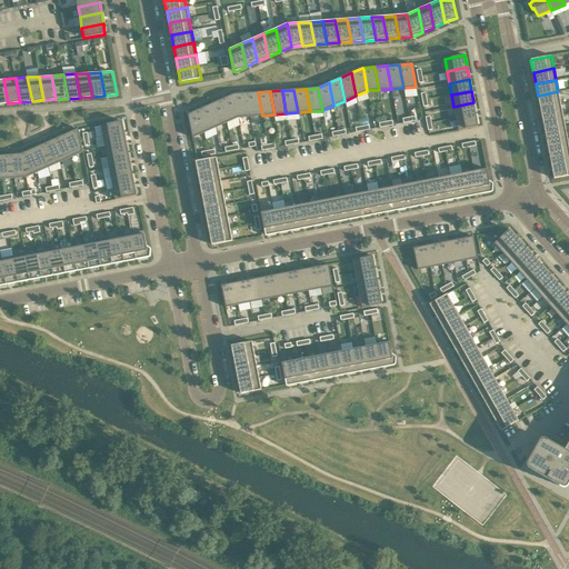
[(541,107),(560,103),(558,91),(539,96),(538,96),(540,108),(541,107)]
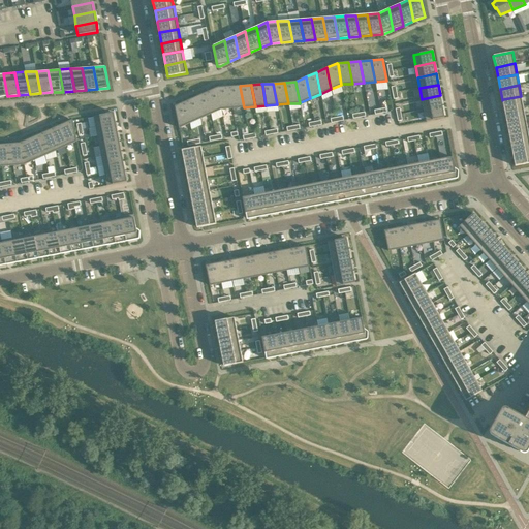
[(240,86),(228,87),(228,88),(232,109),(244,107),(240,87),(240,86)]
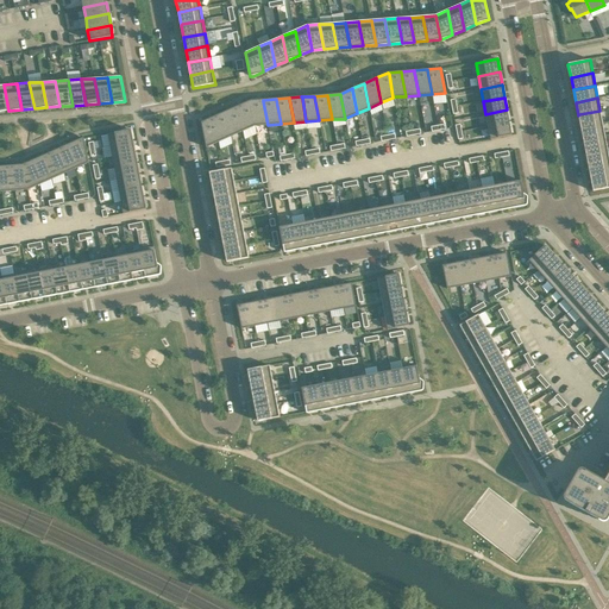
[(263,101),(263,100),(250,101),(250,102),(255,126),(256,125),(268,125),(263,101)]
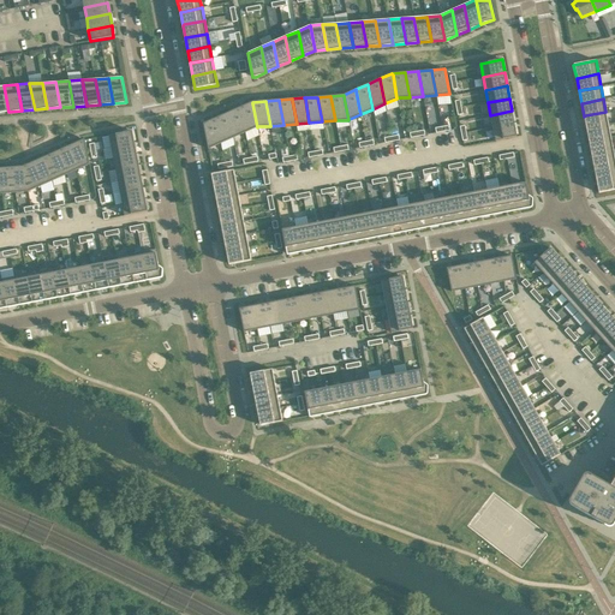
[(257,127),(252,103),(252,102),(240,107),(240,108),(245,132),(257,127)]
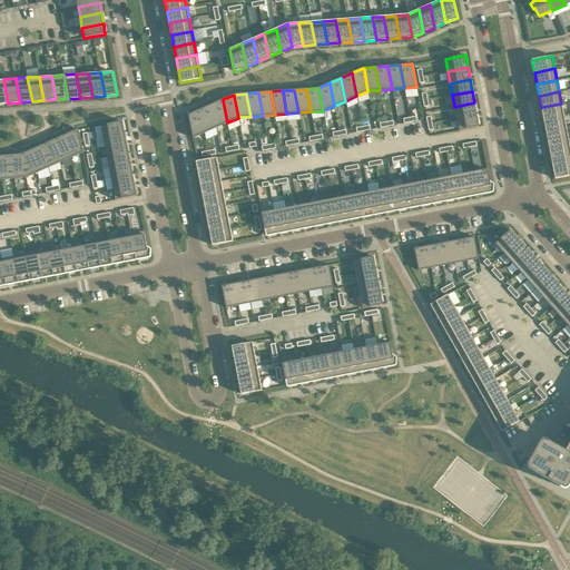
[(212,105),(212,106),(216,128),(227,123),(223,100),(223,99),(212,105)]
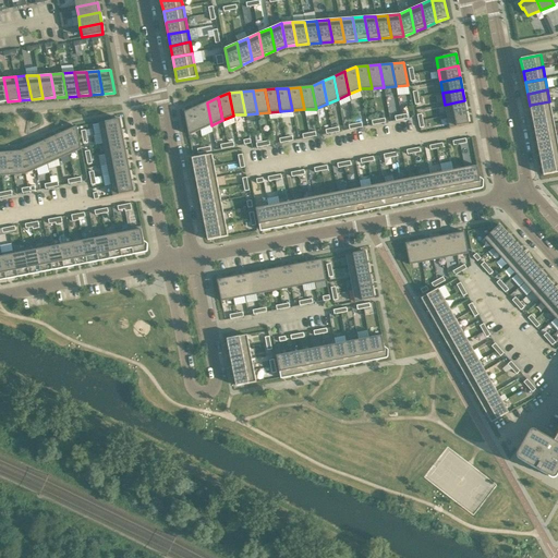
[(464,100),(445,105),(447,116),(466,112),(464,100)]
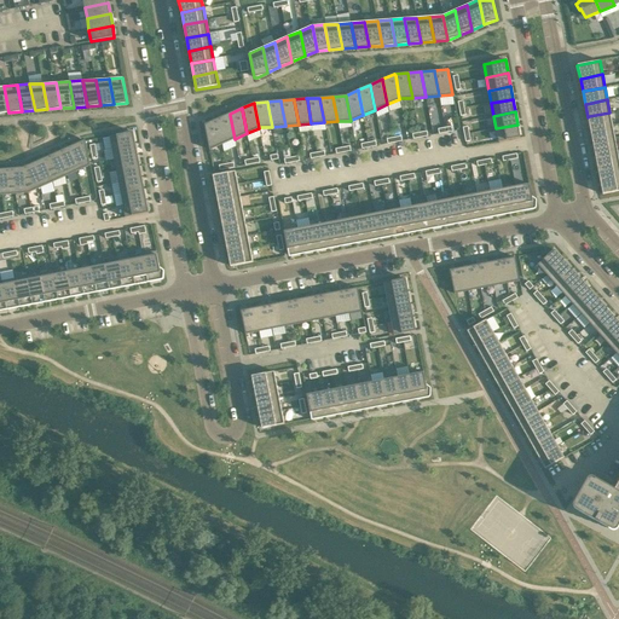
[(591,129),(612,126),(609,113),(589,116),(588,117),(590,129),(591,129)]
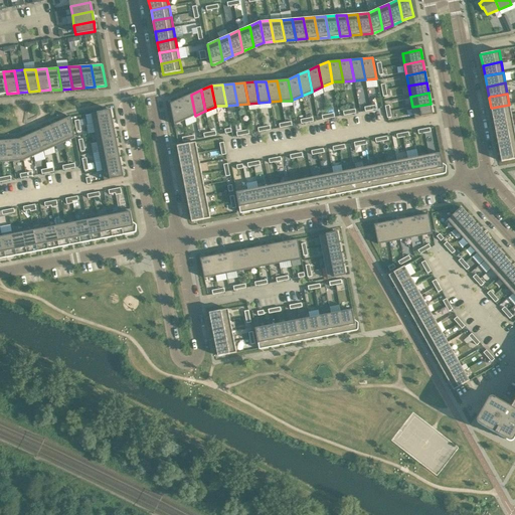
[(185,120),(195,116),(191,96),(191,95),(181,99),(181,100),(185,120)]
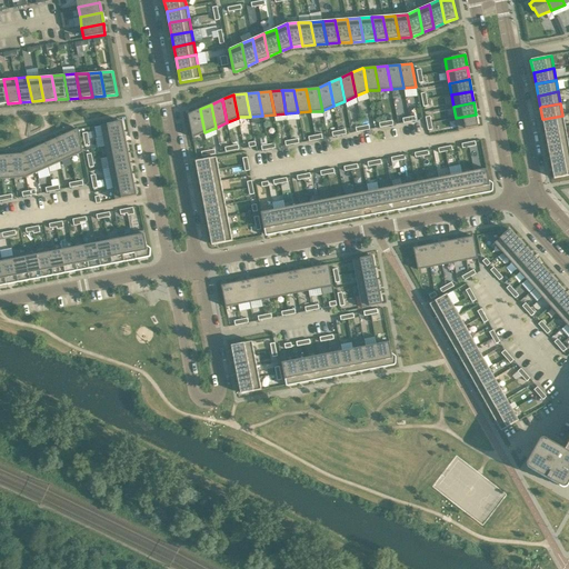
[(200,109),(188,115),(192,138),(205,132),(200,110),(200,109)]
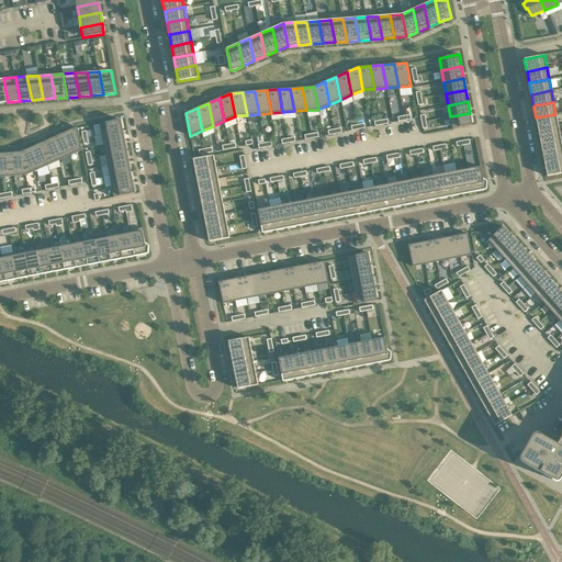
[(470,113),(450,116),(452,128),(472,125),(470,113)]
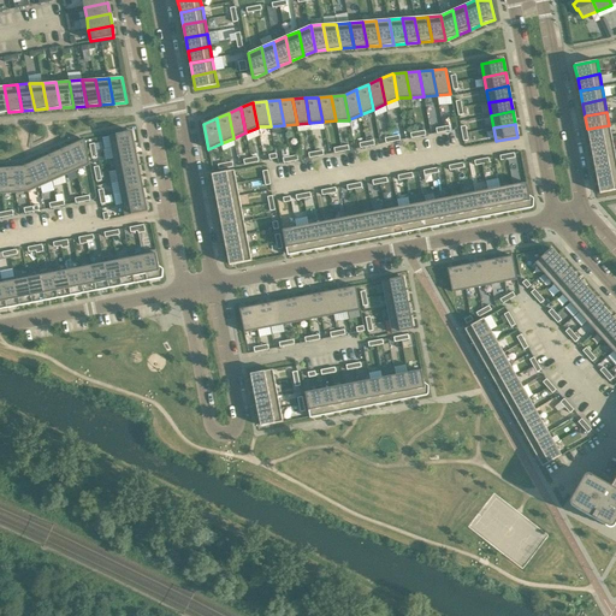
[(591,142),(611,137),(609,125),(588,129),(587,129),(590,142),(591,142)]
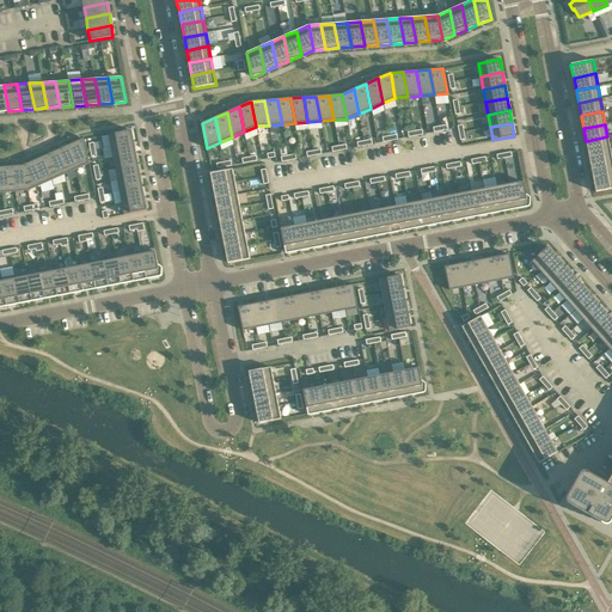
[(109,135),(110,147),(134,142),(132,130),(109,135)]
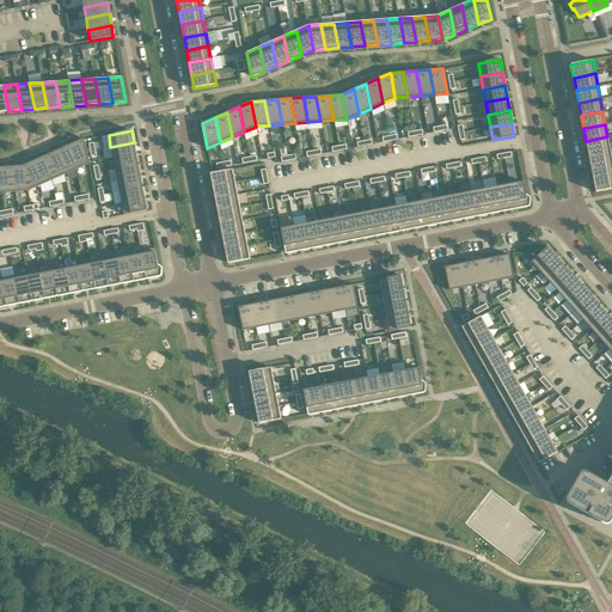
[(611,150),(607,136),(587,141),(586,141),(588,153),(589,153),(611,150)]
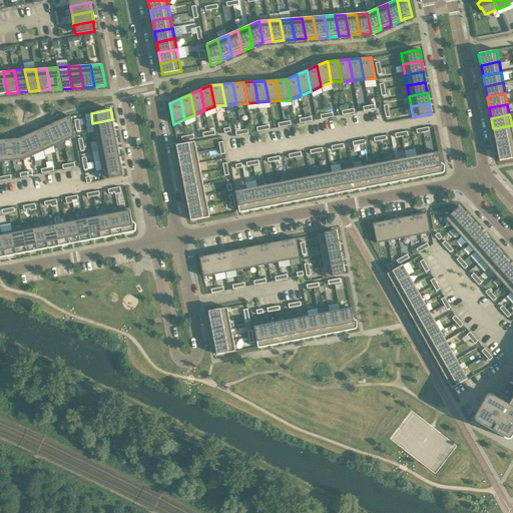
[(64,142),(74,137),(70,116),(60,120),(60,121),(64,142)]
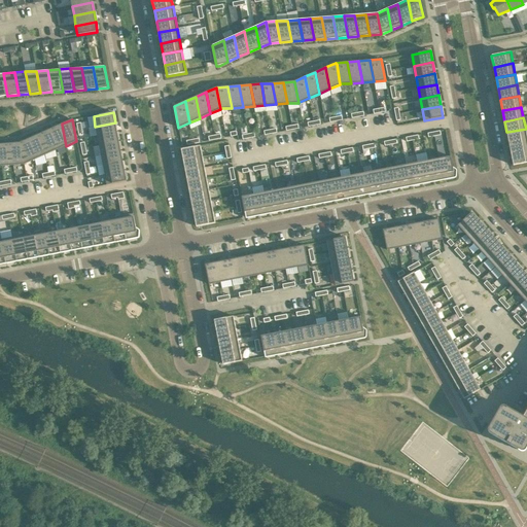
[(95,127),(97,136),(117,132),(115,123),(95,127)]
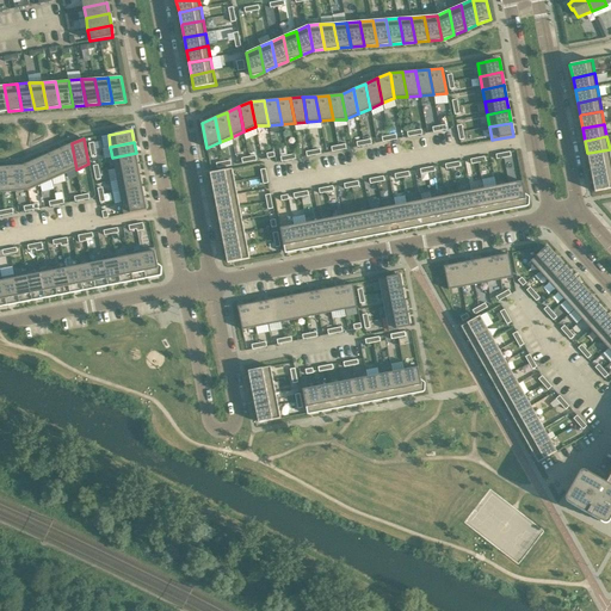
[(72,144),(72,143),(60,149),(60,150),(65,174),(76,170),(72,144)]
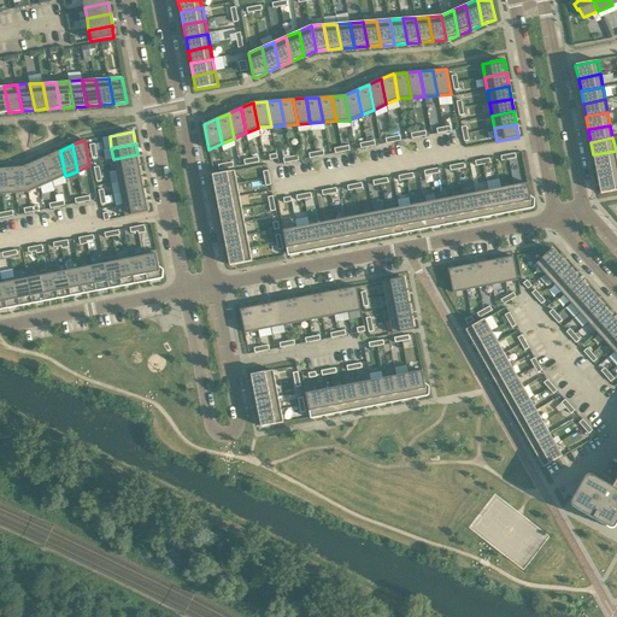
[(60,152),(60,151),(47,156),(48,157),(53,182),(65,176),(60,152)]
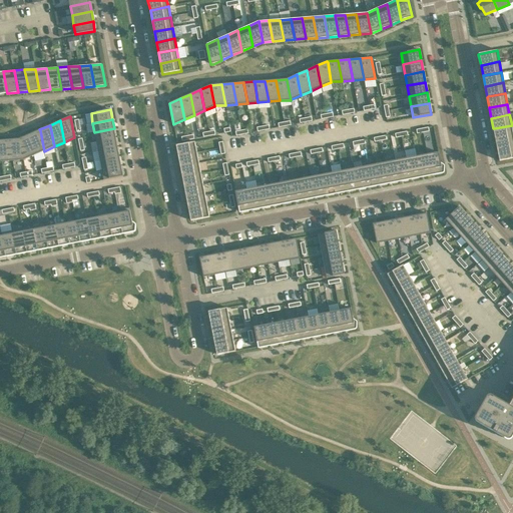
[(496,139),(512,135),(512,132),(512,125),(494,128),(493,128),(495,139),(496,139)]
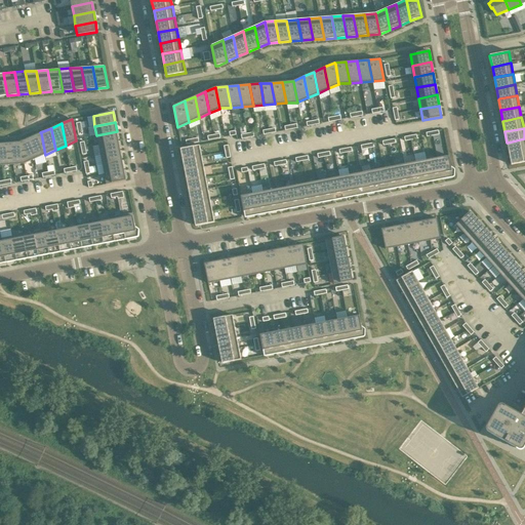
[(118,142),(117,131),(96,135),(98,146),(118,142)]
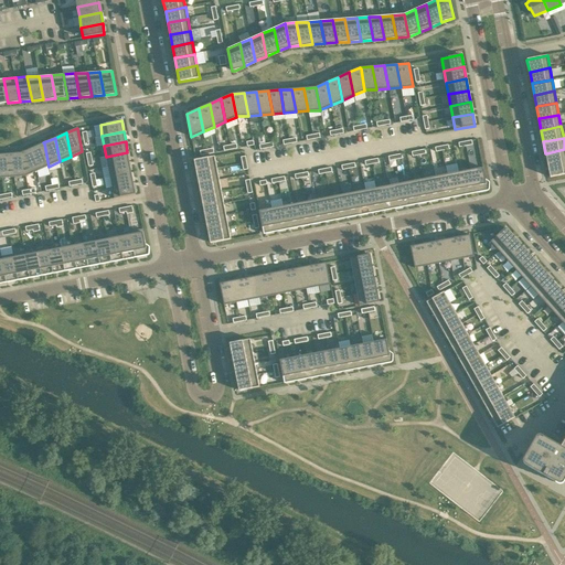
[(32,149),(36,171),(49,167),(44,144),(43,142),(32,148),(32,149)]
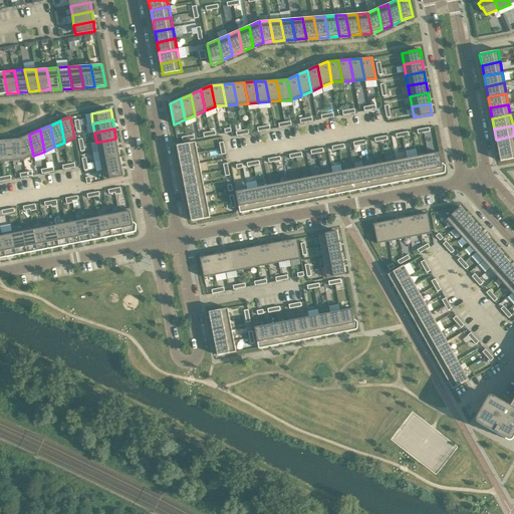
[(23,161),(33,156),(29,136),(29,135),(19,140),(23,161)]
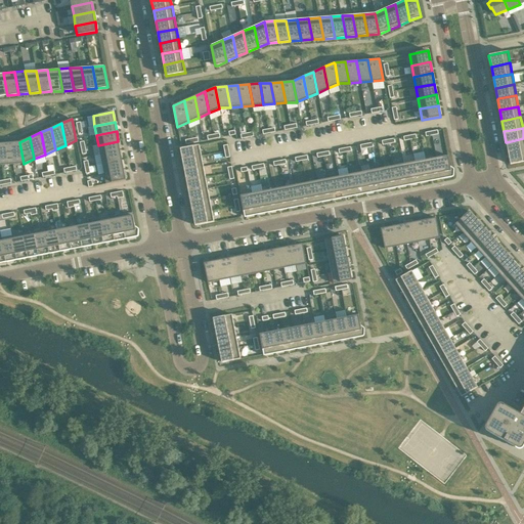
[(509,153),(523,149),(523,138),(507,142),(506,142),(508,154),(509,153)]
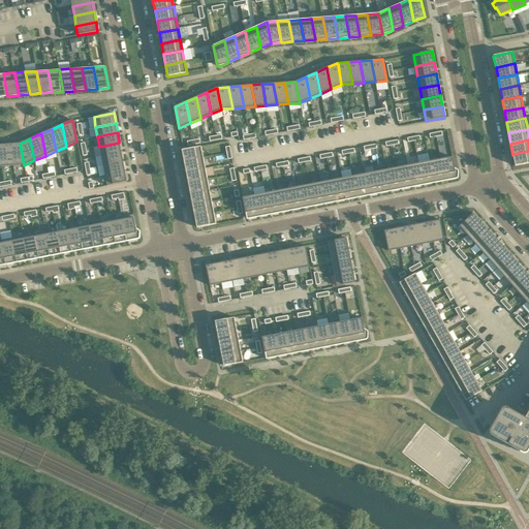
[(121,152),(119,143),(99,147),(101,156),(121,152)]
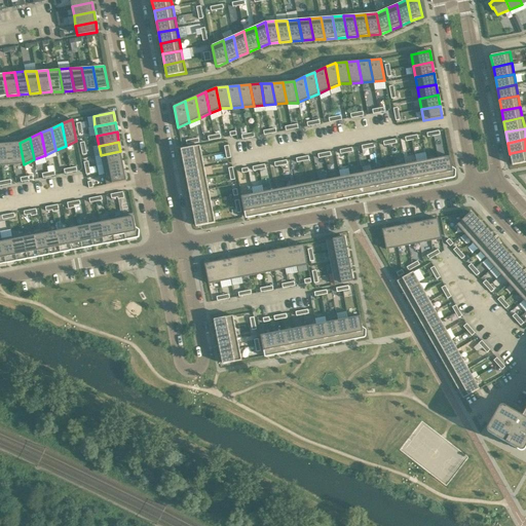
[(0,143),(0,157),(2,165),(12,165),(8,144),(8,143),(0,143)]
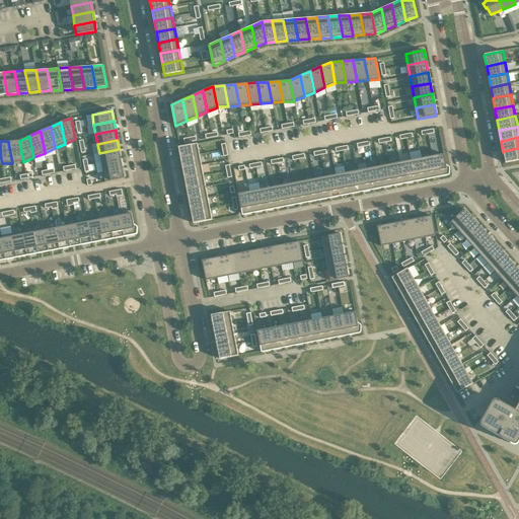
[(8,141),(8,142),(12,163),(23,162),(19,141),(8,141)]
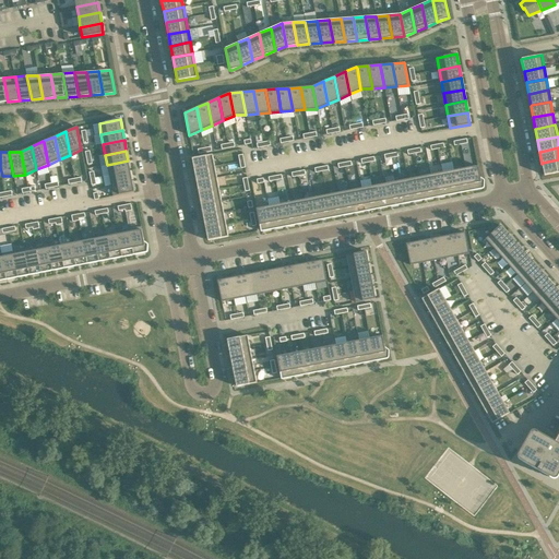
[(194,170),(195,170),(215,167),(212,155),(192,158),(194,170)]
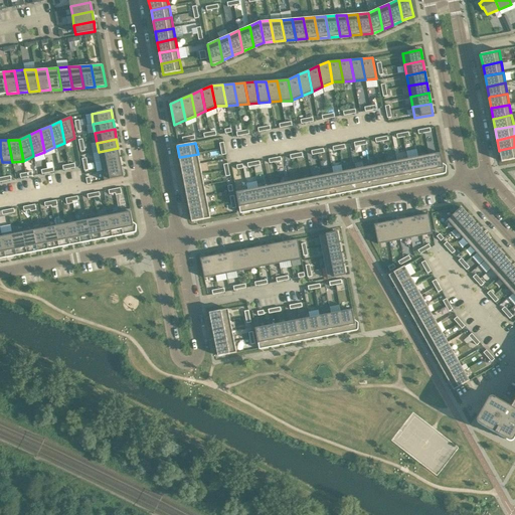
[(514,159),(514,147),(500,150),(499,151),(501,162),(513,160),(513,159),(514,159)]
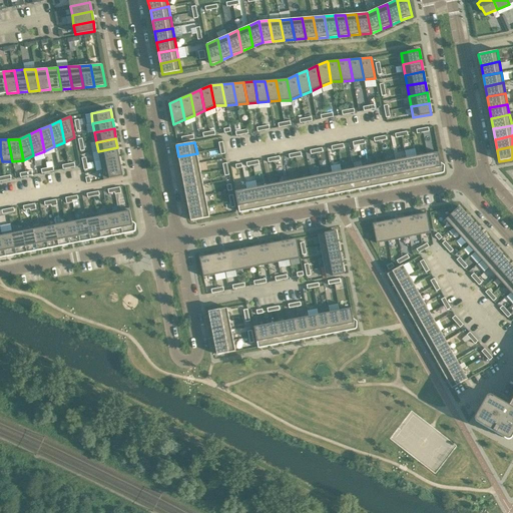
[(117,147),(98,151),(100,160),(119,157),(117,147)]
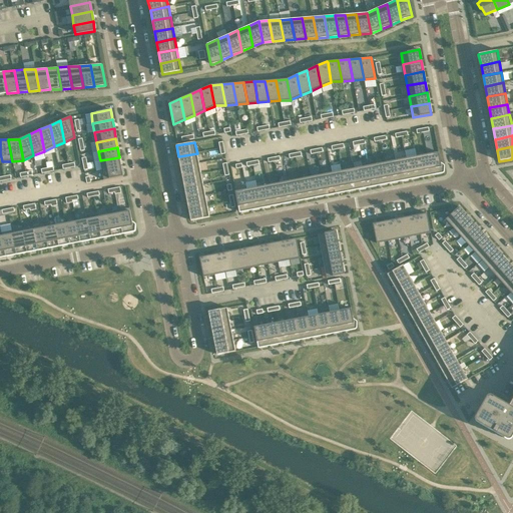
[(439,152),(427,154),(431,175),(443,173),(444,173),(444,172),(444,166),(444,165),(441,163),(441,162),(439,152)]
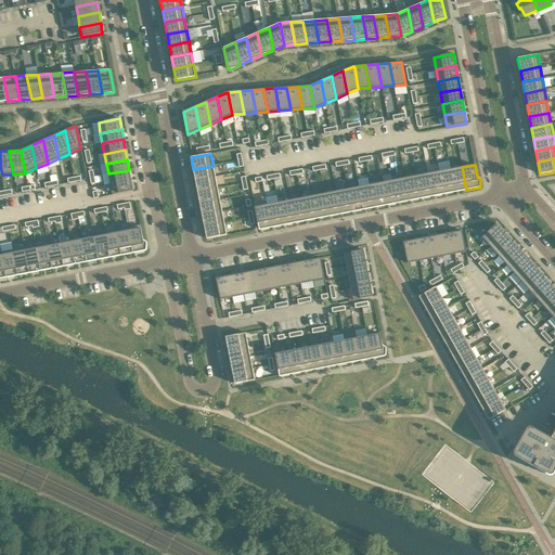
[(194,169),(193,169),(195,181),(196,181),(216,177),(214,166),(194,169)]
